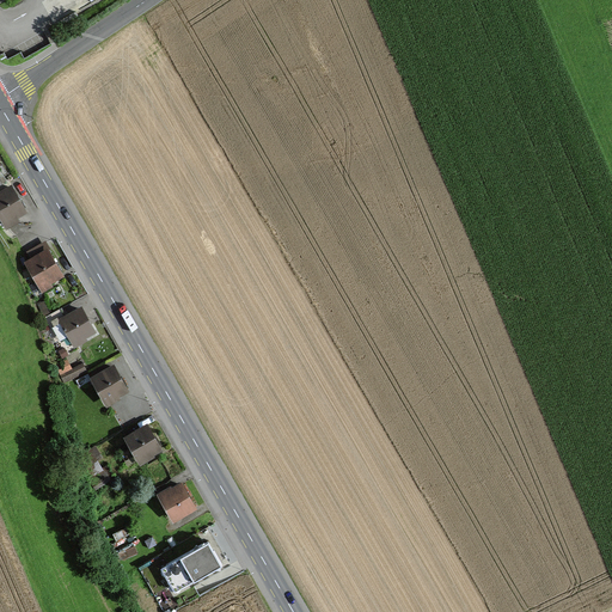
[(26,218),(10,190),(0,196),(0,221),(5,230),(26,218)]
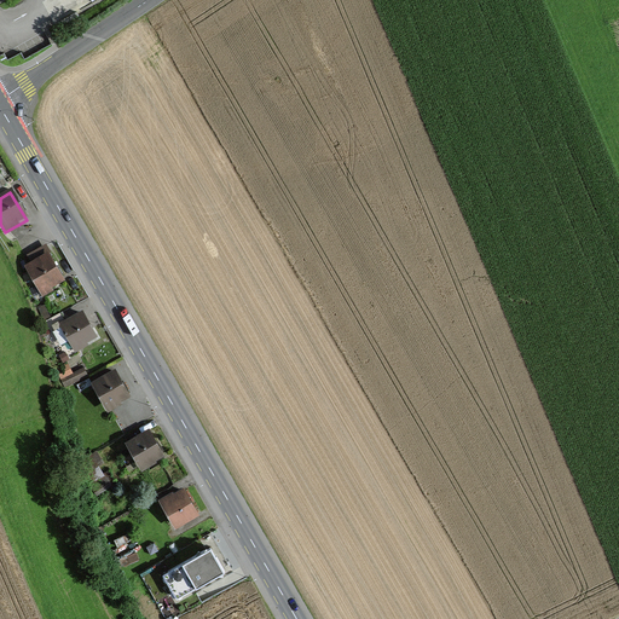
[(67,285),(50,256),(28,270),(44,298),(67,285)]
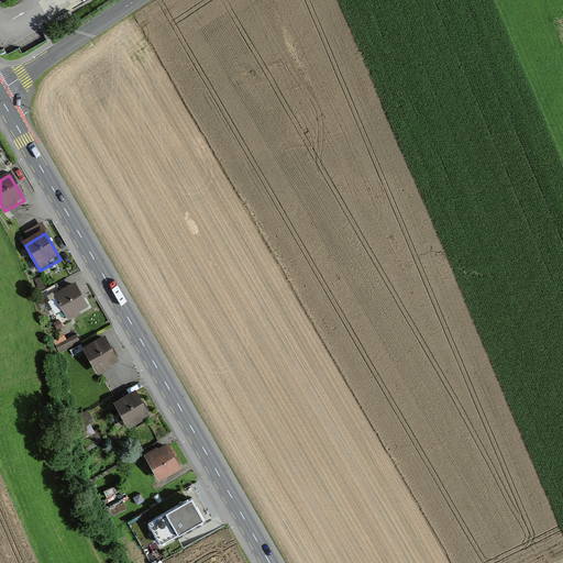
[(90,311),(76,287),(54,299),(68,323),(90,311)]
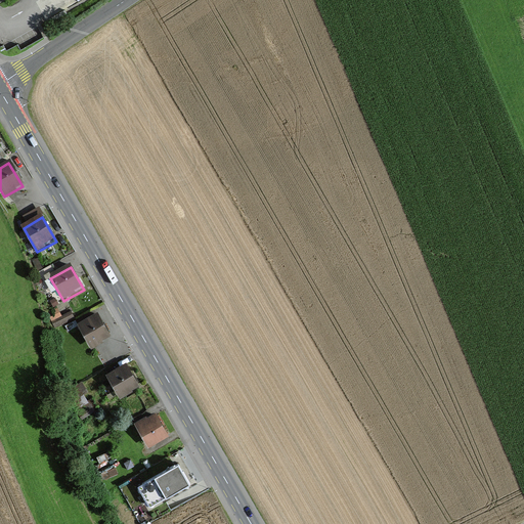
[(111,338),(97,316),(78,328),(91,350),(111,338)]
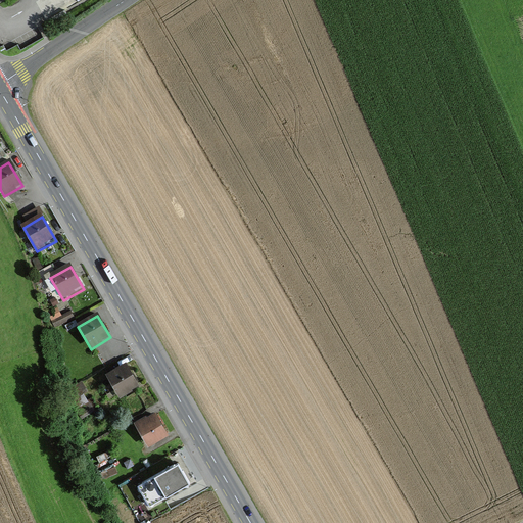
[(139,385),(126,366),(107,377),(121,397),(139,385)]
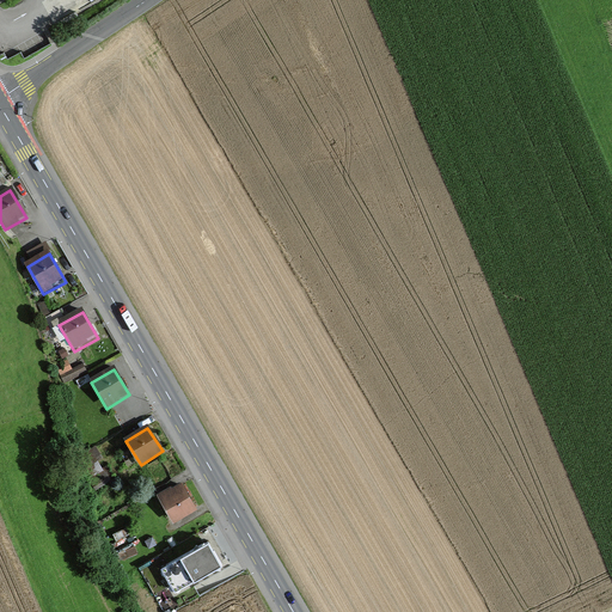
[(93,467),(85,473),(97,491),(114,479),(102,461),(105,459),(98,450),(86,458),(93,467)]
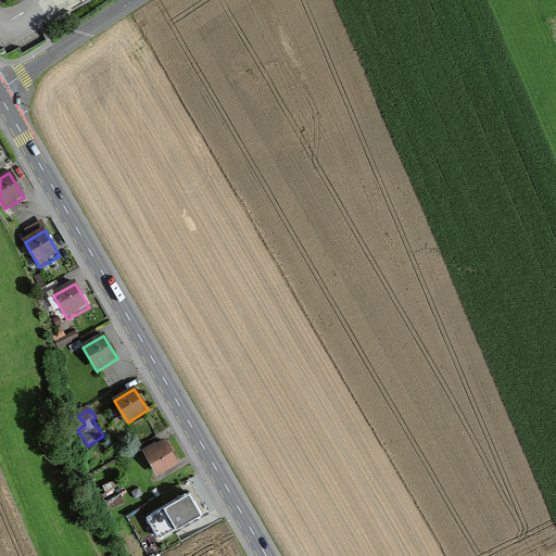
[(181,460),(168,439),(146,452),(159,474),(181,460)]
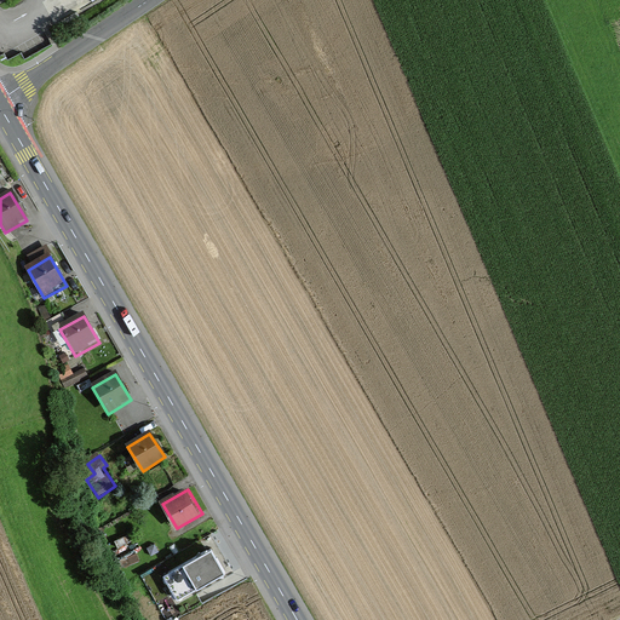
[(225,569),(211,545),(164,573),(178,597),(225,569)]
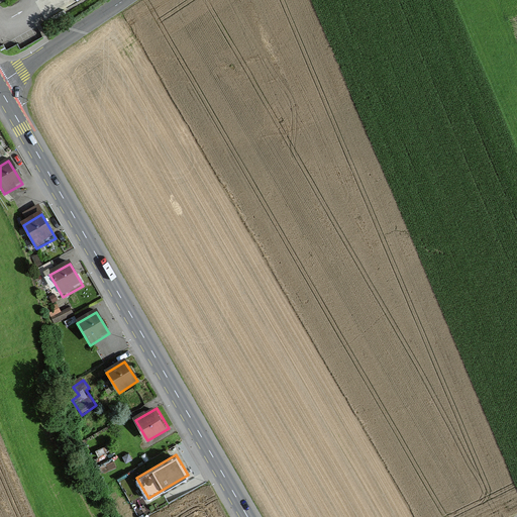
All buildings are outlined.
